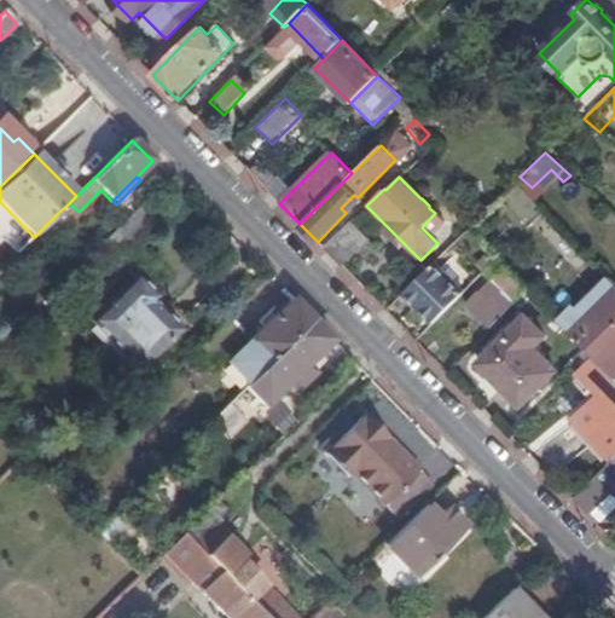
[(543,211),(515,183),(499,197),(527,226),(543,211)]
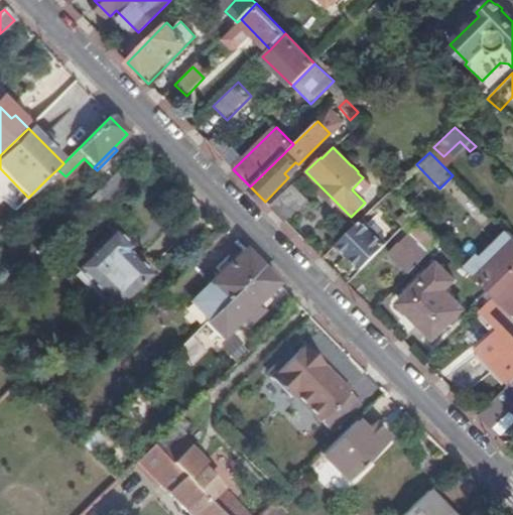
[(66,176),(57,169),(48,177),(55,185),(66,176)]
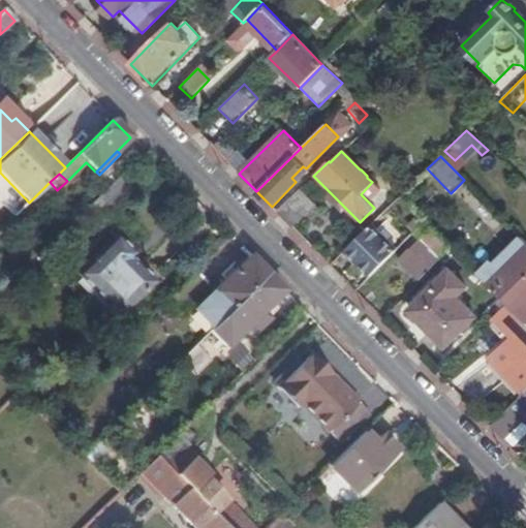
[(277,212),(292,227),(314,206),(299,189),(277,212)]
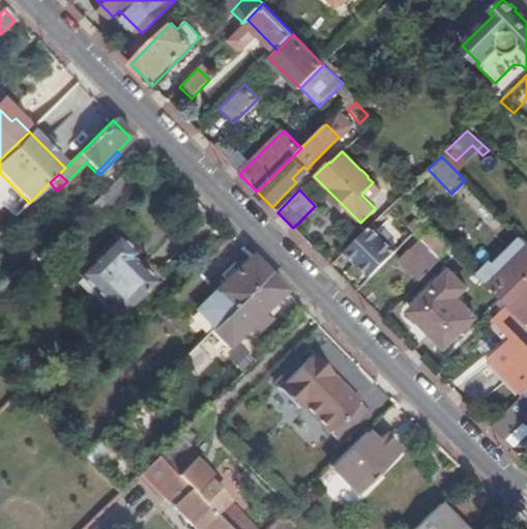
[(421,281),(452,248),(426,221),(413,234),(427,247),(417,257),(410,251),(400,262),(421,281)]
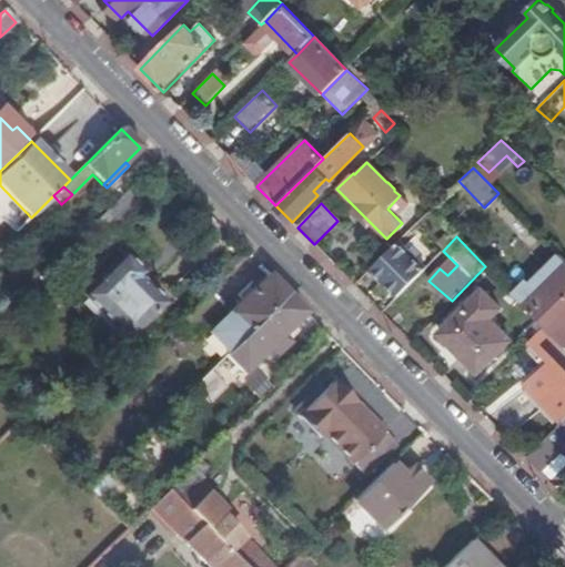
[(370,269),(397,297),(425,269),(399,241),(370,269)]
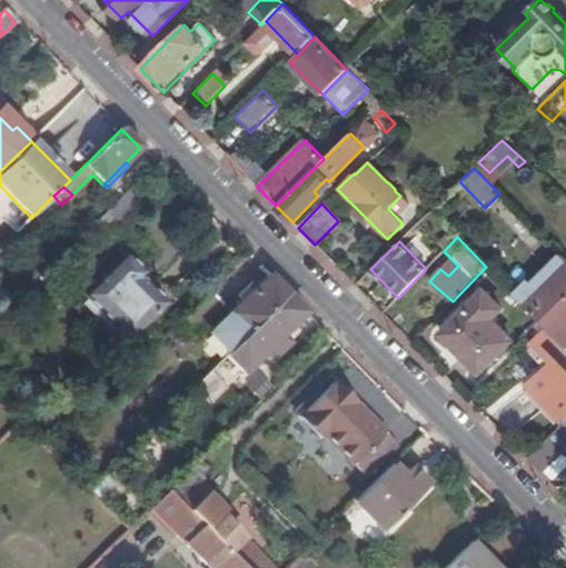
[(565,346),(565,259),(562,256),(529,287),(517,299),(565,346)]
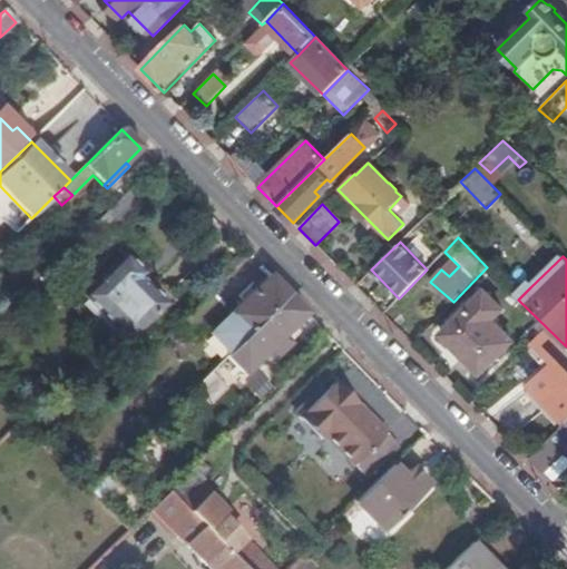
[(139,274),(123,258),(82,296),(126,340),(159,305),(134,280),(139,274)]
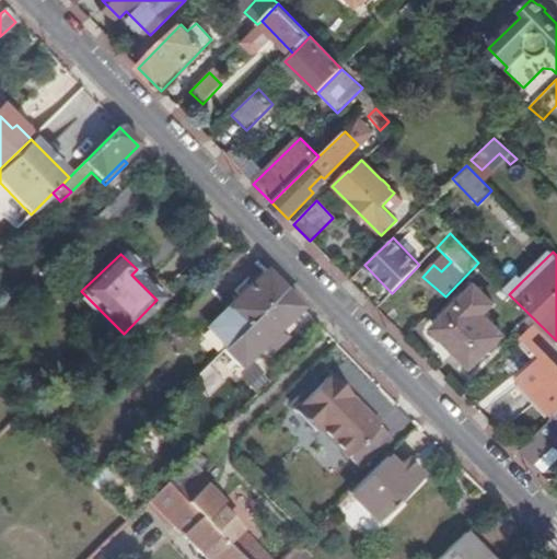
[(281,290),(263,271),(205,329),(223,348),(281,290)]
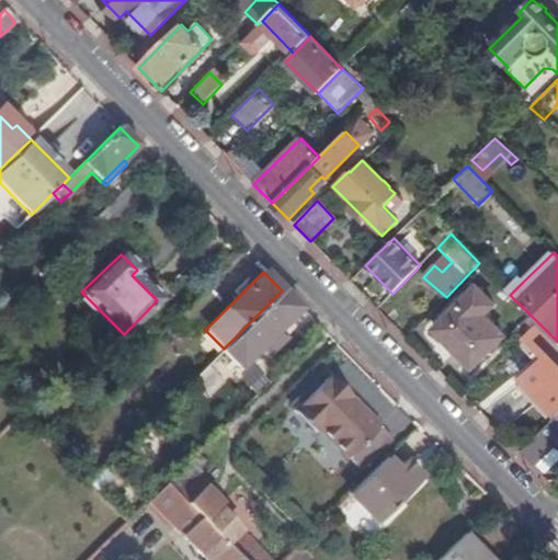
[(505,290),(510,295),(522,283),(517,280),(505,290)]
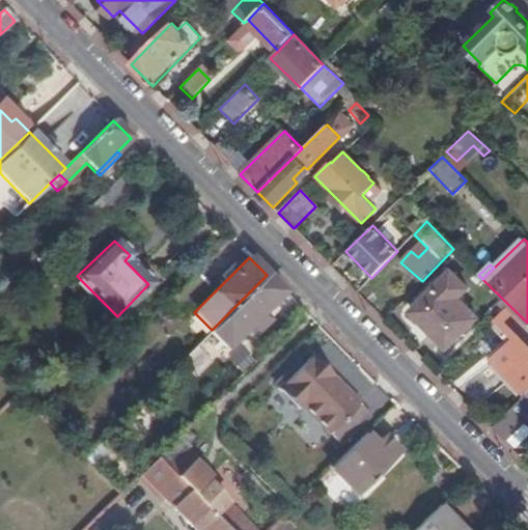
[(466,287),(450,273),(411,312),(446,347),(476,318),(456,298),(466,287)]
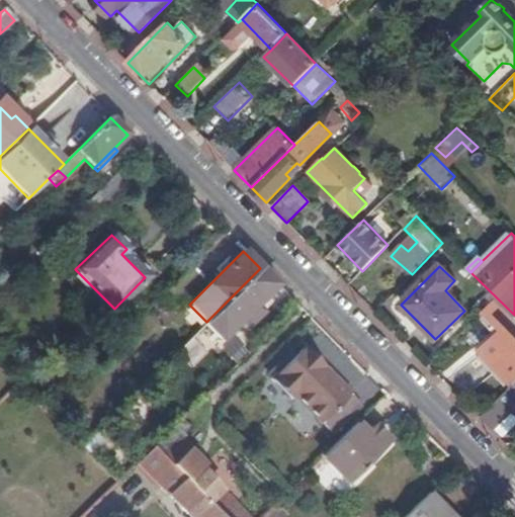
[(260,268),(206,322),(185,342),(196,352),(213,335),(220,342),(276,285),(260,268)]
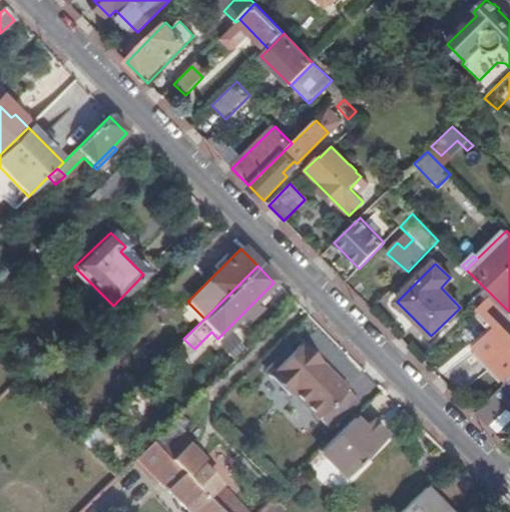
[(476,415),(487,427),(509,403),(509,314),(492,297),(479,311),(496,330),(476,350),(508,382),(476,415)]
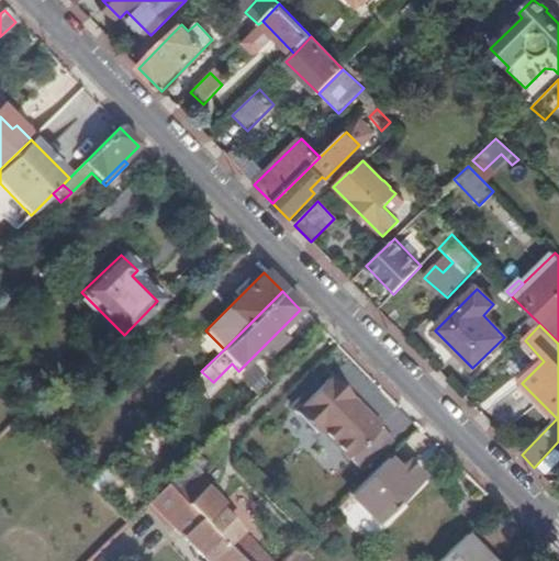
[(391,440),(328,378),(293,412),(315,435),(320,430),(359,471),(391,440)]
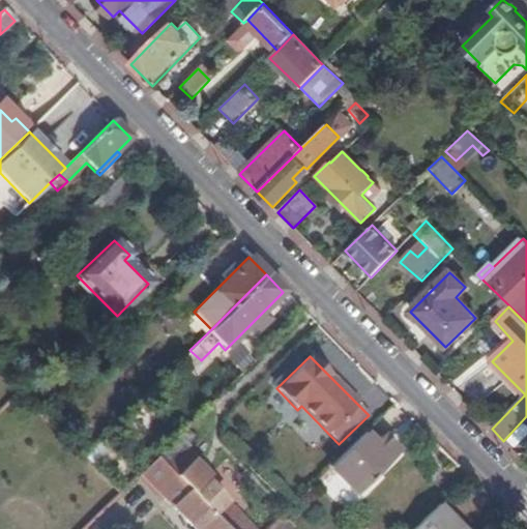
[(363,434),(329,467),(354,493),(397,451),(383,437),(375,445),(363,434)]
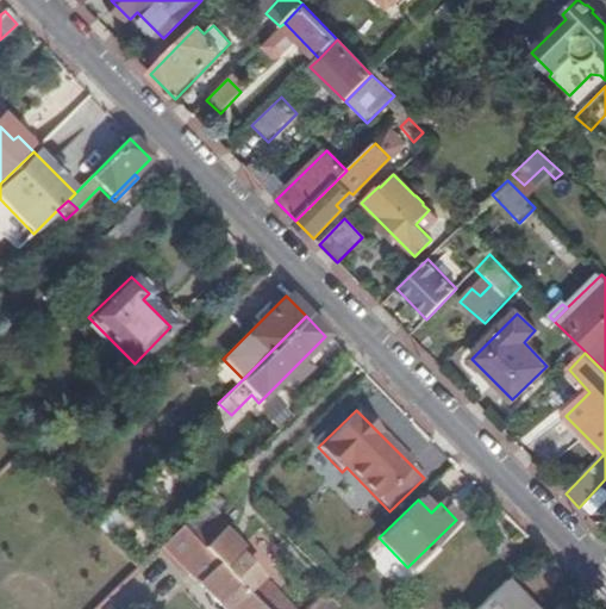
[(105,514),(94,526),(105,536),(117,524),(105,514)]
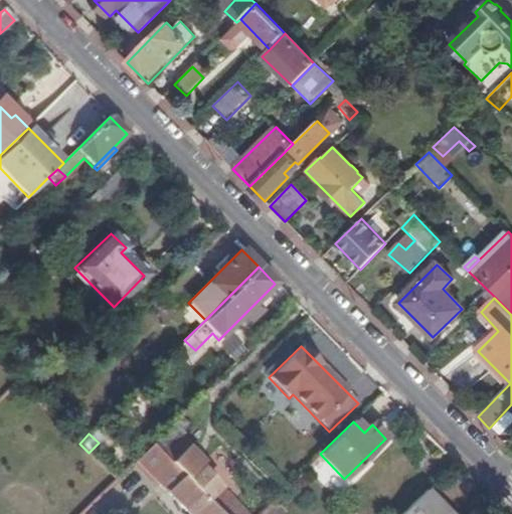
[(176,439),(159,455),(217,513),(244,513),(197,467),(201,463),(176,439)]
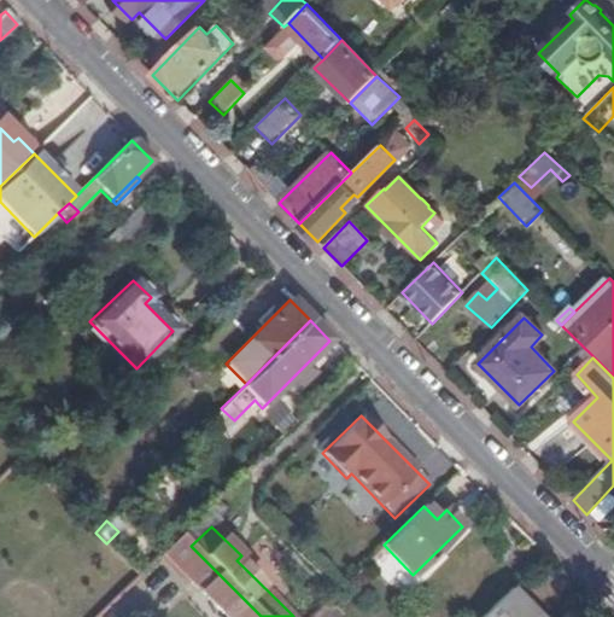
[(261,616),(191,546),(180,534),(156,558),(179,582),(183,577),(222,616),(261,616)]
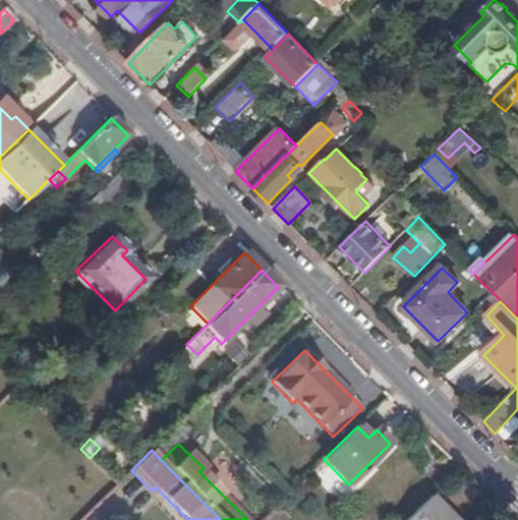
[(321,462),(308,472),(331,500),(343,489),(321,462)]
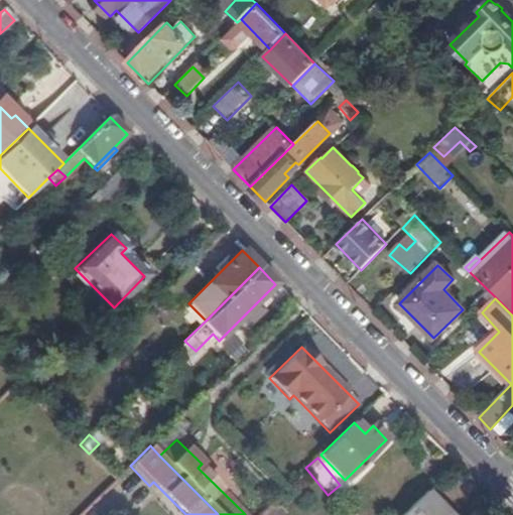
[(447,514),(425,493),(401,514),(447,514)]
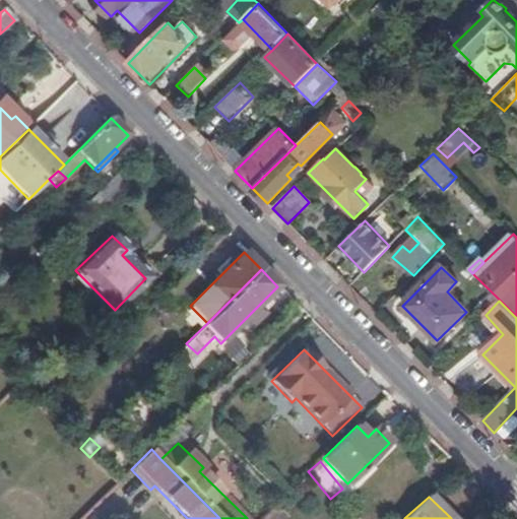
[(278,518),(283,514),(275,505),(261,518),(278,518)]
